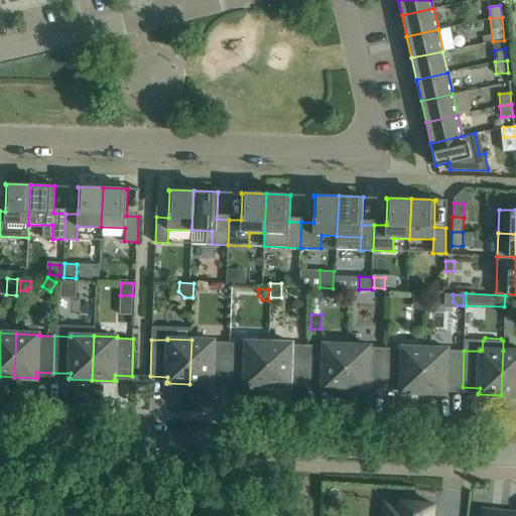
[(191,340),(189,384),(213,385),(213,383),(212,383),(212,378),(229,379),(230,342),(215,342),(215,341),(191,340)]
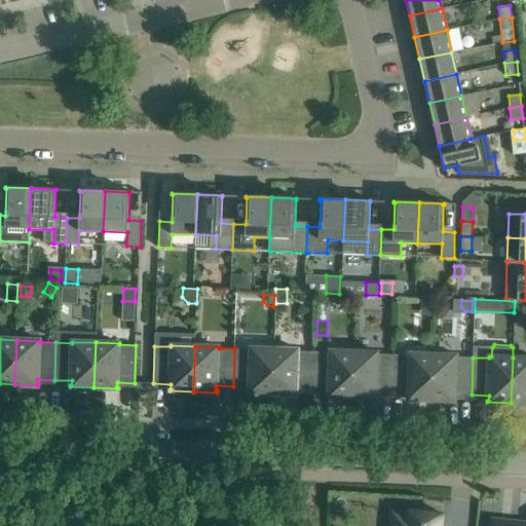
[(251,349),(234,348),(233,386),(250,387),(250,391),(249,391),(249,393),(272,395),(274,349),(251,348),(251,349)]
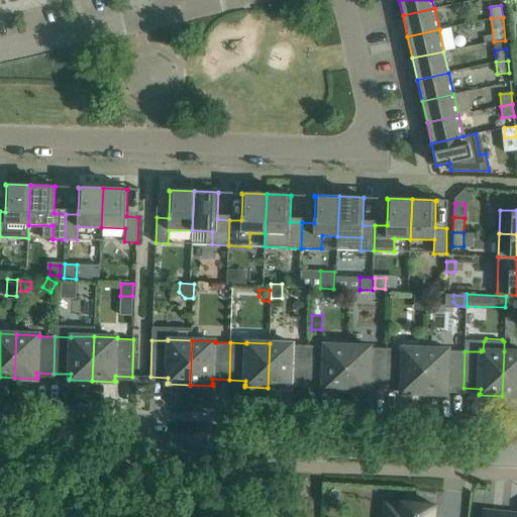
[(293,344),(270,343),(268,388),(291,388),(291,387),(290,387),(290,382),(307,383),(308,345),(293,345),(293,344)]
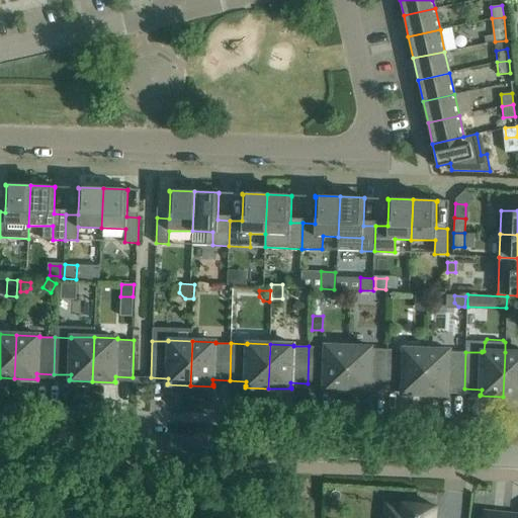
[(309,346),(308,383),(325,383),(325,389),(324,389),(323,390),(347,391),(348,347),(325,346),(325,347),(309,346)]
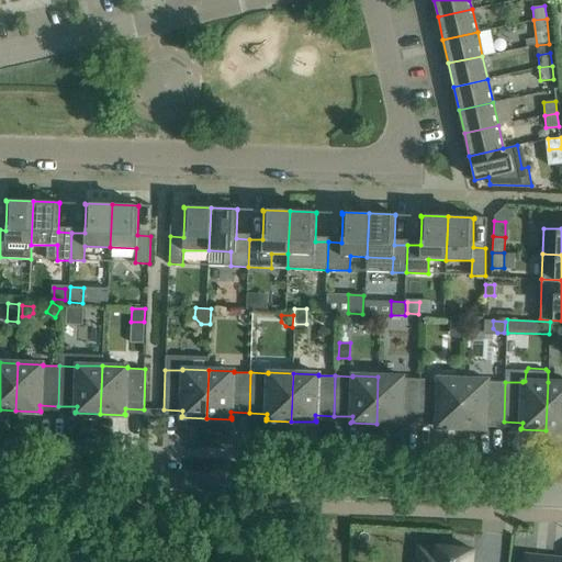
[(378,377),(377,424),(402,425),(402,424),(401,424),(401,418),(418,419),(420,379),(403,378),(403,377),(378,377)]
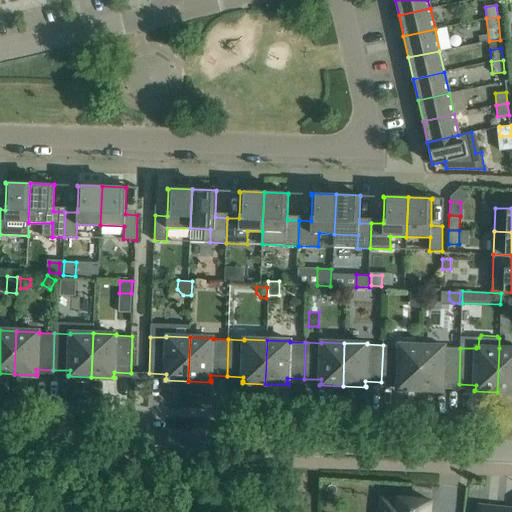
[(383,345),(381,382),(398,382),(398,387),(397,387),(397,388),(420,389),(421,345),(398,344),(398,346),(383,345)]
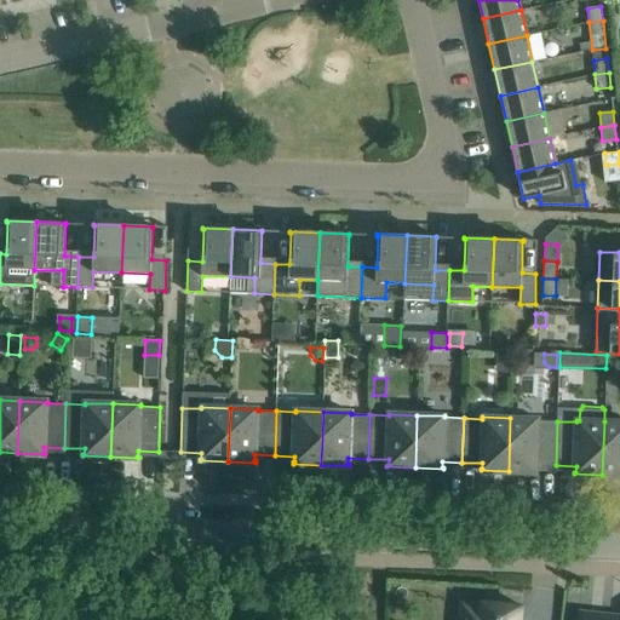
[(510,418),(509,471),(537,472),(537,471),(535,471),(535,465),(556,465),(557,422),(538,420),(539,419),(510,418)]
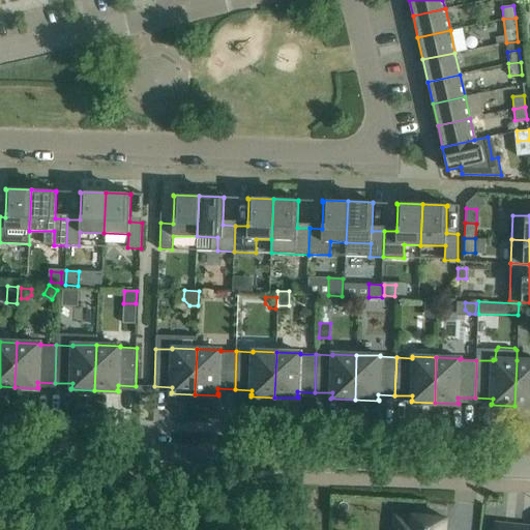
[(529,360),(517,360),(514,406),(529,406),(529,360)]
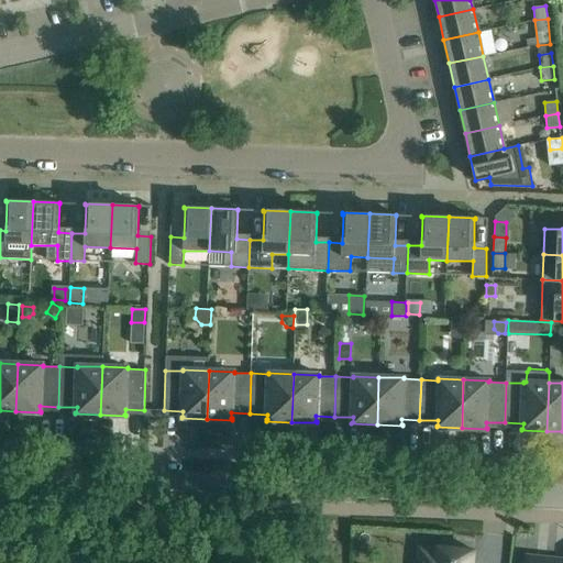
[(472,562),(474,550),(437,547),(437,549),(419,547),(417,562),(472,562)]
